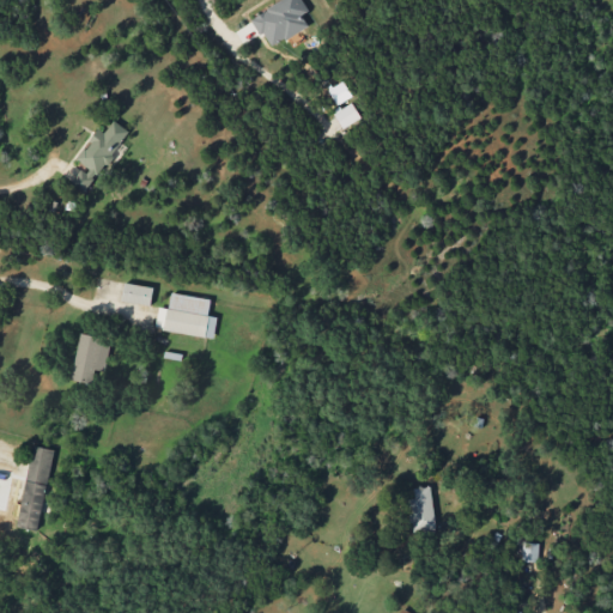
[(280,0),(252,16),(268,47),(308,26),(302,14),(308,11),(302,0),(280,0)]
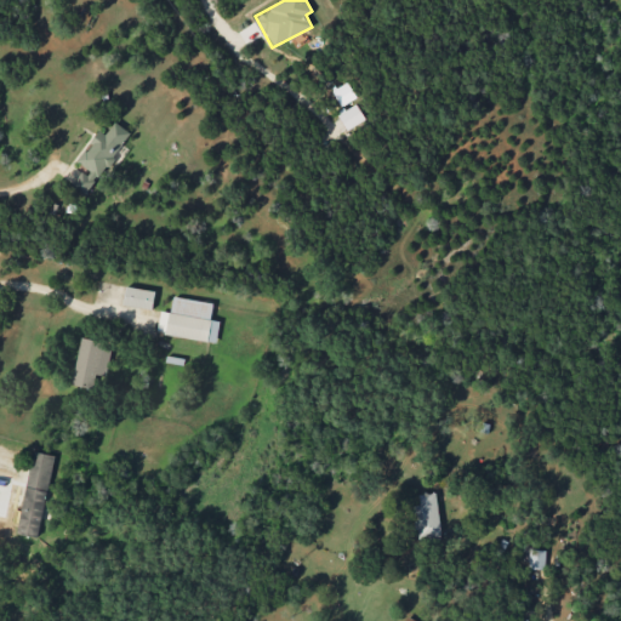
[(332,89),(341,106),(357,97),(347,81),(332,89)]
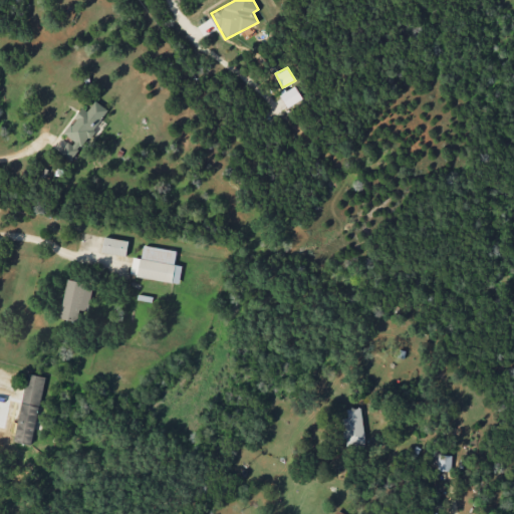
[(302,99),(295,85),(280,92),(286,106),(302,99)]
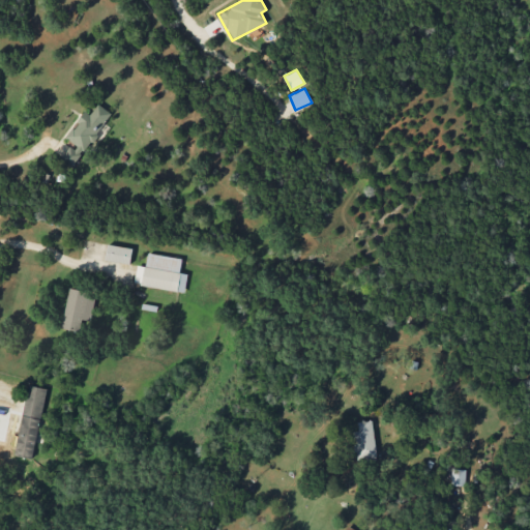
[(111,112),(97,104),(90,115),(83,110),(64,139),(71,143),(62,158),(76,167),(111,112)]
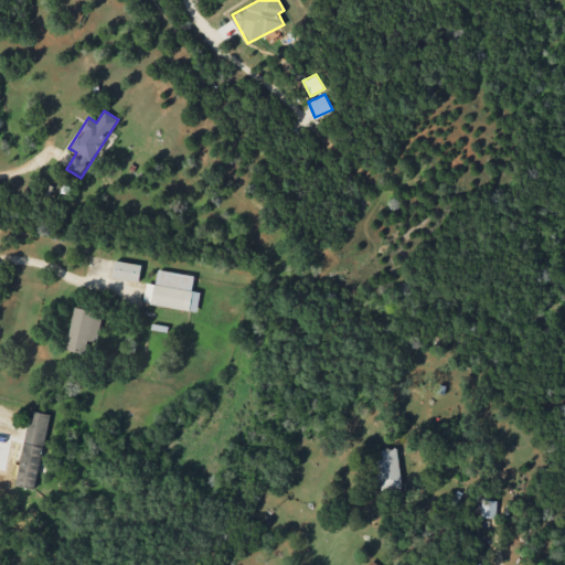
[(138,281),(141,265),(115,259),(112,277),(138,281)]
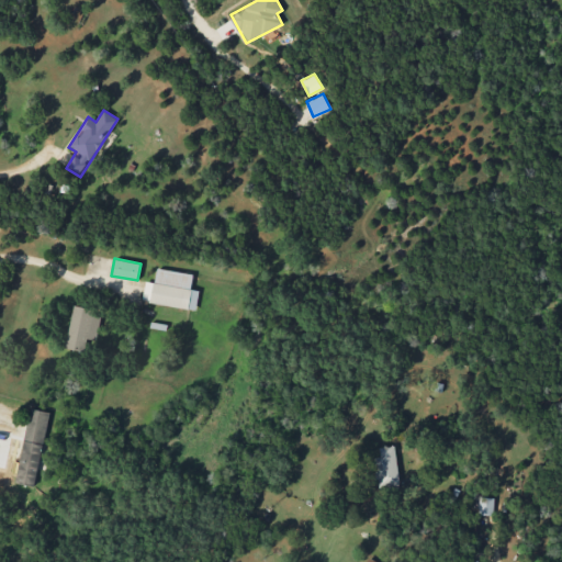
[(145,281),(143,302),(197,310),(199,290),(191,289),(193,273),(157,269),(155,282),(145,281)]
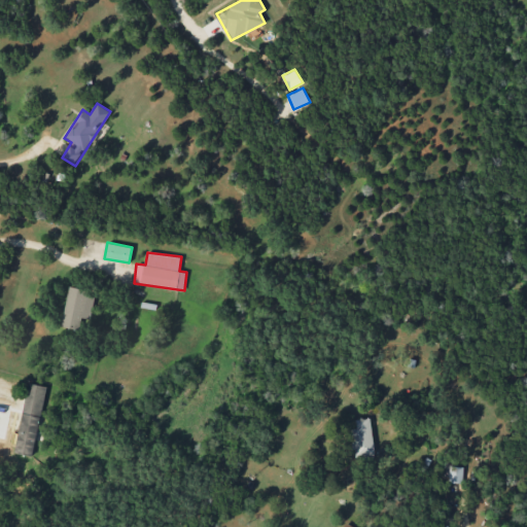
[(90,319),(95,291),(69,286),(62,326),(80,330),(82,318),(90,319)]
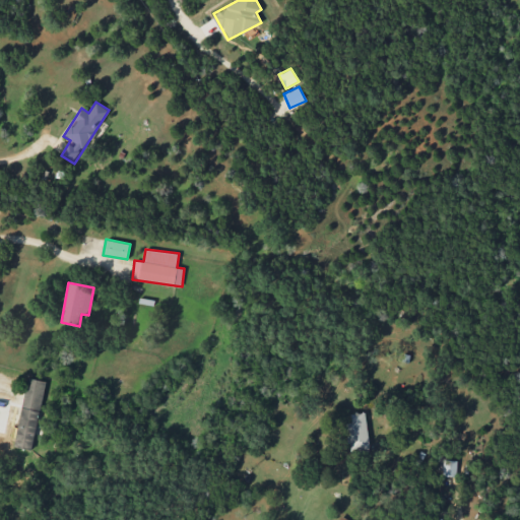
[(33,450),(45,381),(26,378),(14,447),(33,450)]
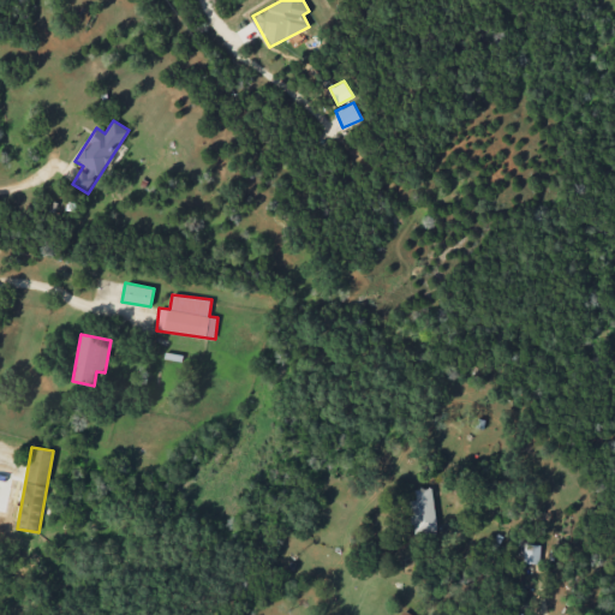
[(433,488),(416,489),(417,500),(410,501),(412,535),(437,532),(433,488)]
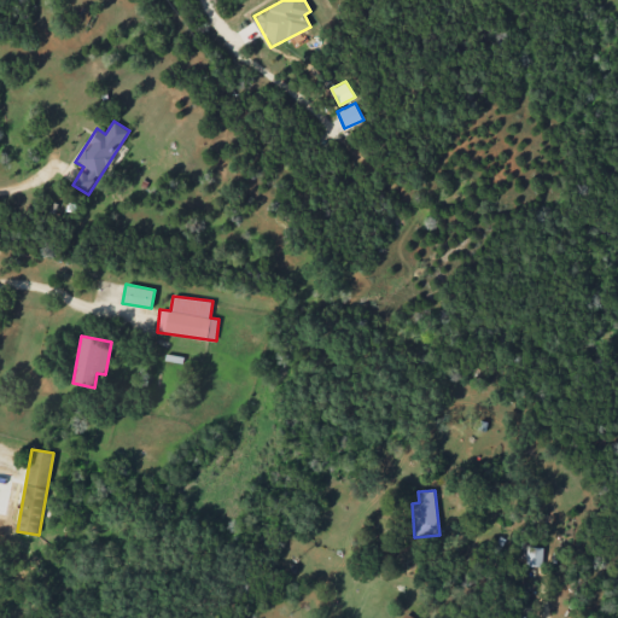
[(543,547),(528,546),(526,566),(543,566),(543,547)]
